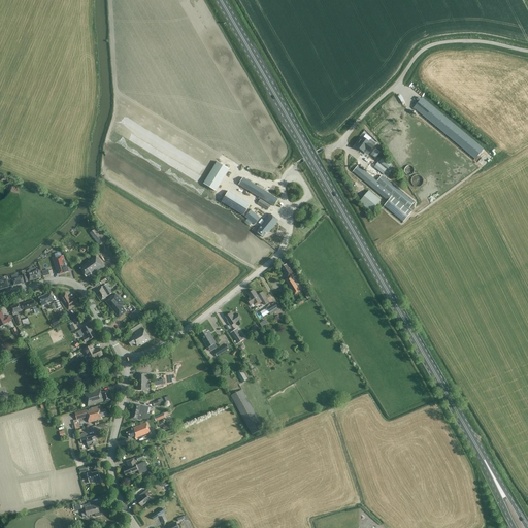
[(421,99),(419,101),(414,107),(475,159),(484,149),(422,98),(421,99)]
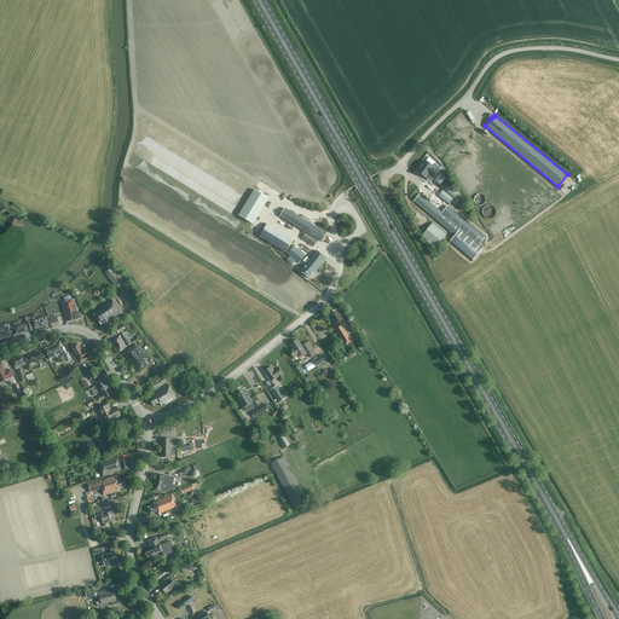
[(420,167),(417,171),(424,178),(428,174),(433,178),(441,168),(435,163),(433,166),(426,160),(423,162),(418,166),(420,167)]
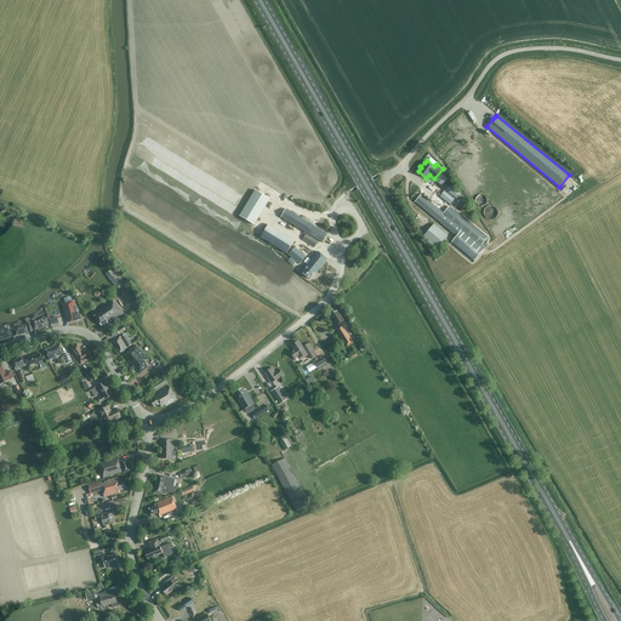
[(451,186),(440,198),(451,205),(461,193),(451,186)]
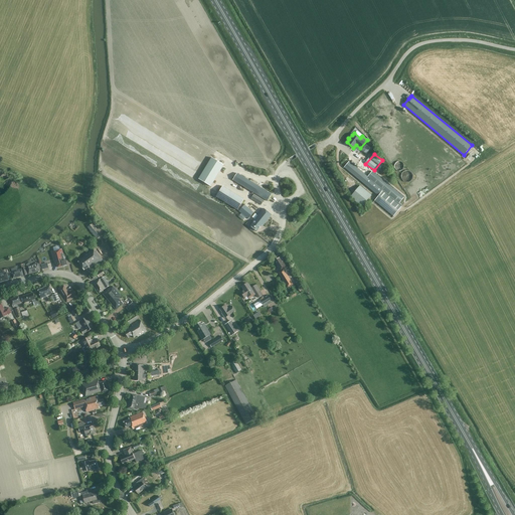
[(198,179),(210,186),(224,165),(212,158),(198,179)]
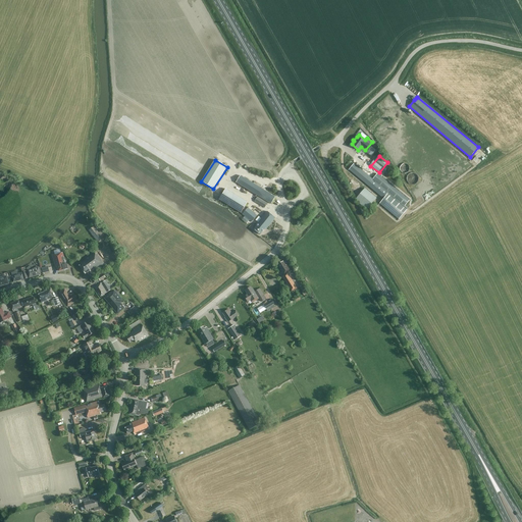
[(410,201),(378,174),(377,173),(373,179),(354,163),(349,169),(384,199),(380,204),(399,219),(408,208),(405,206),(410,201)]
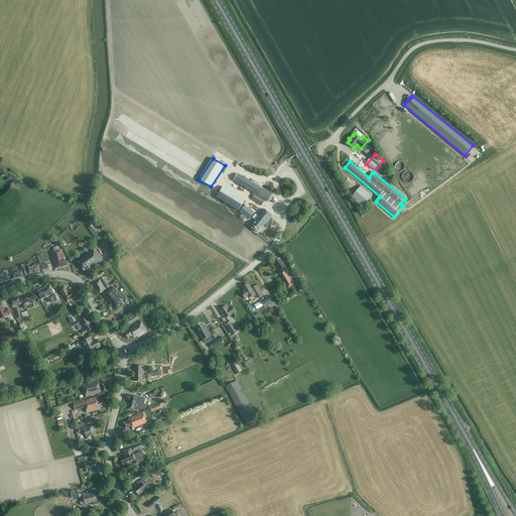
[(407,167),(403,161),(397,165),(401,170),(407,167)]
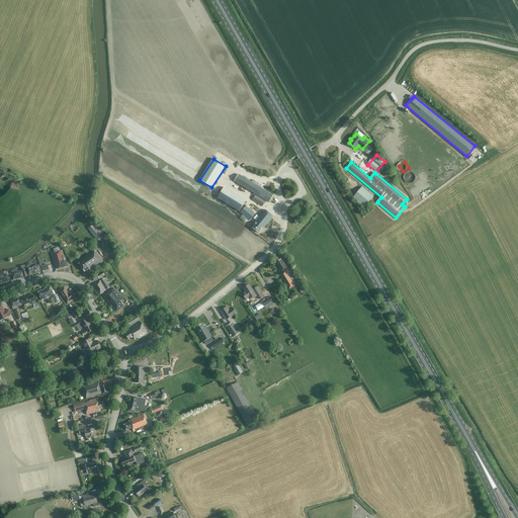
[(408,174),(409,176),(407,178),(409,182),(416,179),(412,171),(408,174)]
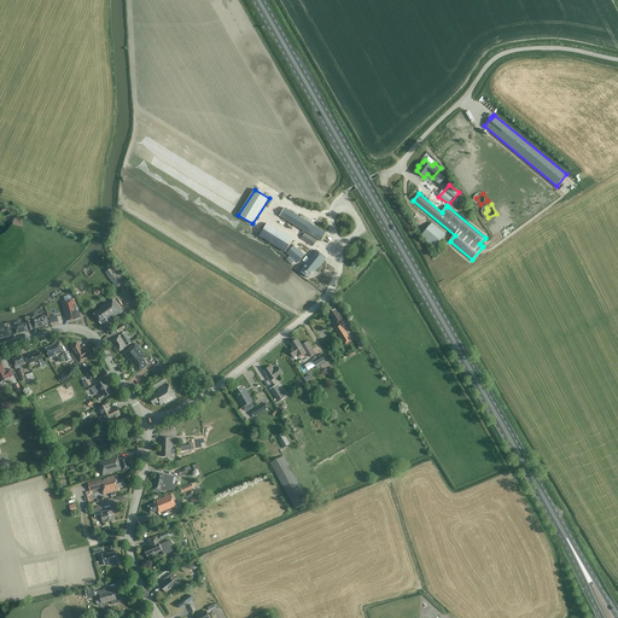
[(285,208),(280,216),(321,242),(326,234),(285,208)]
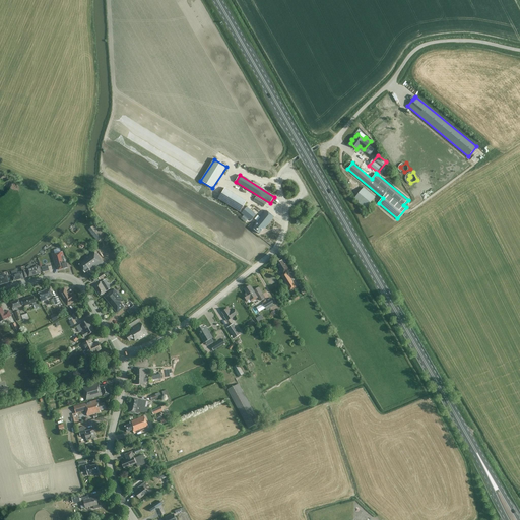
[(367,187),(356,198),(368,209),(379,197),(367,187)]
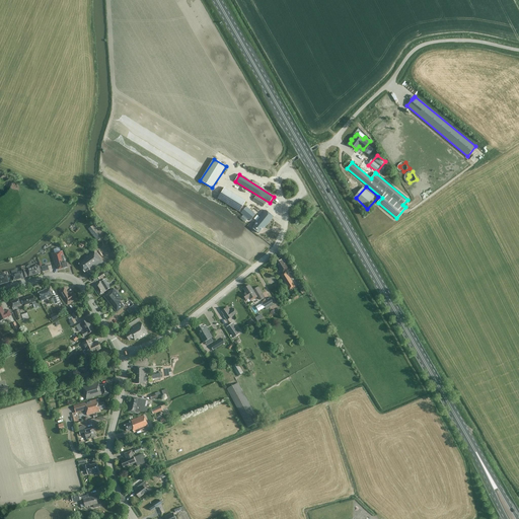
[(246,201),(225,188),(218,199),(239,212),(246,201)]
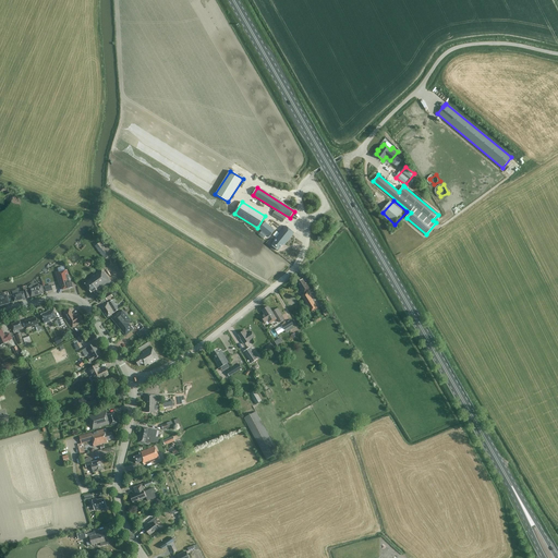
[(283,222),(286,217),(275,210),(273,216),(283,222)]
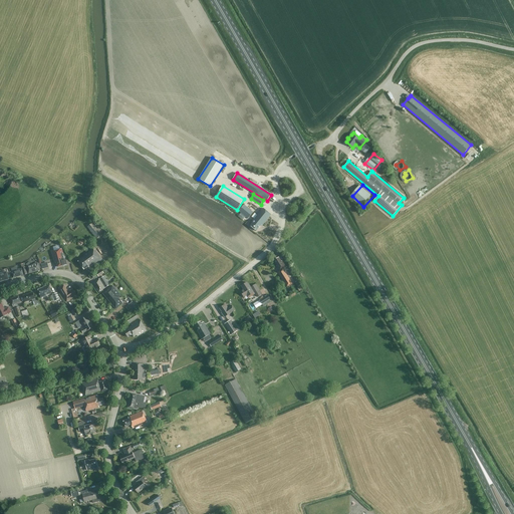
[(239,211),(248,219),(253,212),(244,205),(239,211)]
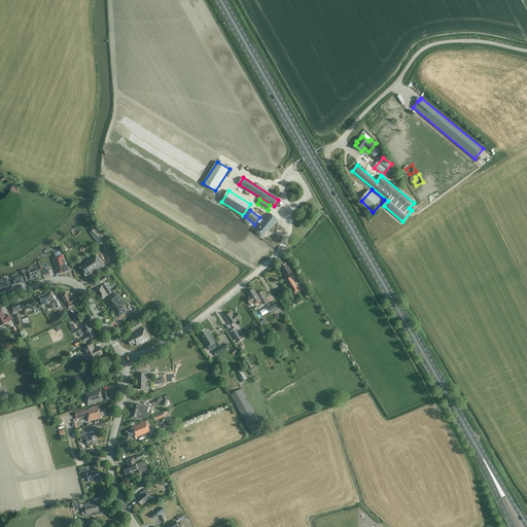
[(278,220),(270,213),(258,227),(258,229),(256,232),(264,237),(269,231),(269,232),(278,220)]
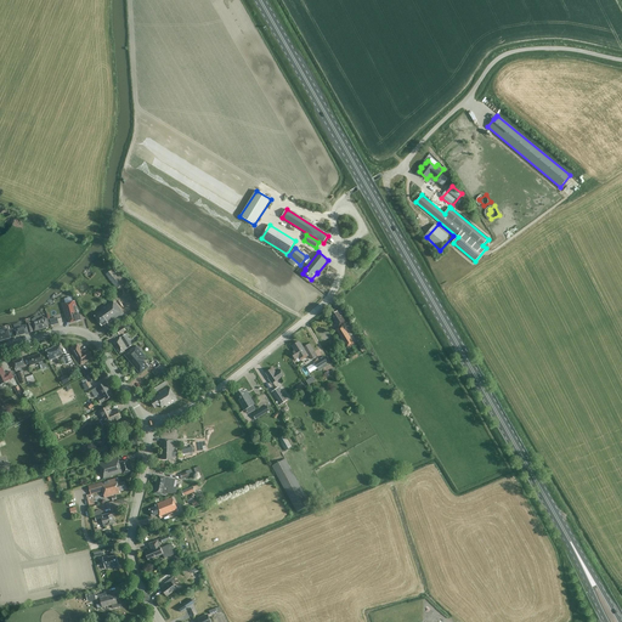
[(118,277),(112,270),(106,275),(118,289),(123,284),(120,280),(122,278),(119,276),(118,277)]
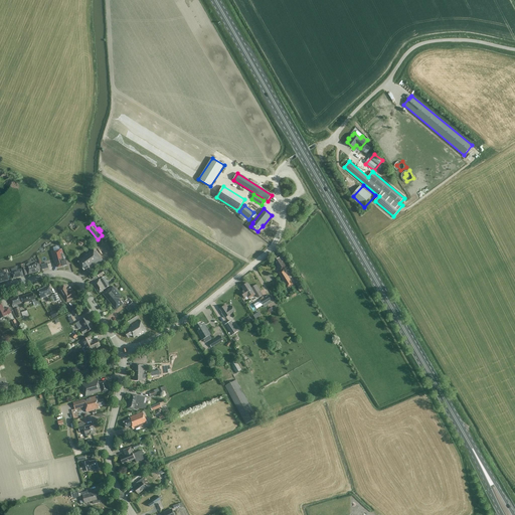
[(119,252),(116,247),(113,249),(111,251),(115,255),(116,254),(119,252)]
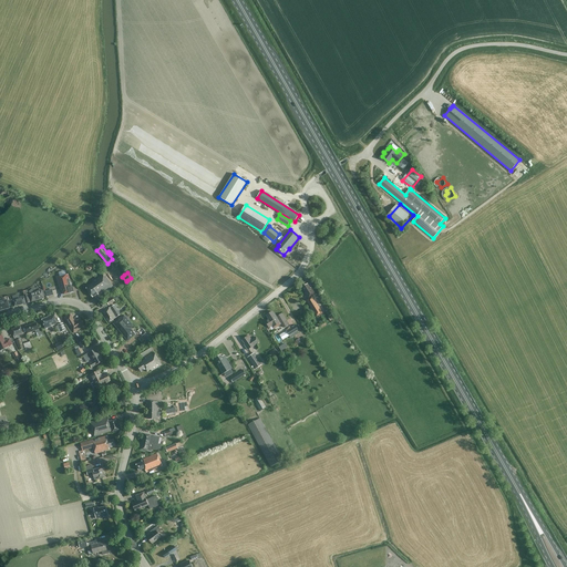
[(105,278),(102,274),(92,281),(93,282),(85,288),(93,298),(98,295),(99,295),(106,290),(112,286),(106,277),(105,278)]
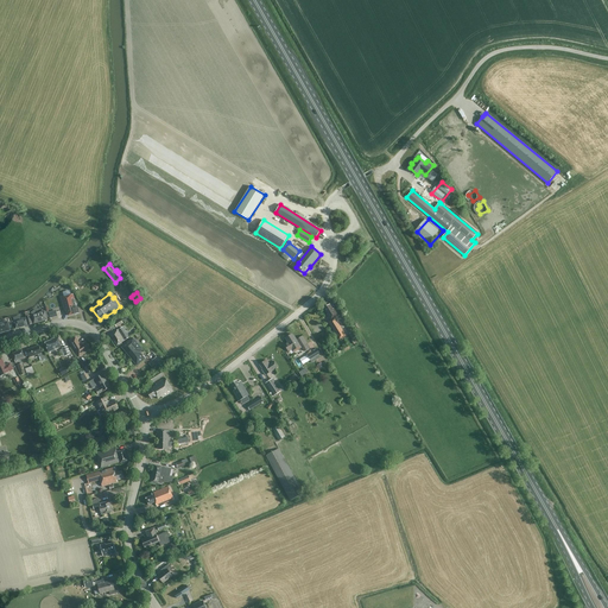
[(74,296),(73,295),(62,297),(64,309),(67,309),(68,316),(75,315),(80,314),(78,308),(76,308),(75,299),(74,296)]
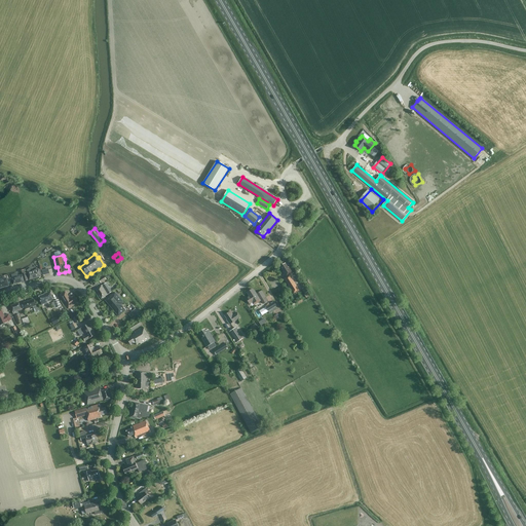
[(290,266),(288,267),(286,263),(280,267),(284,272),(286,277),(284,278),(294,294),(299,291),(290,275),(294,273),(290,266)]
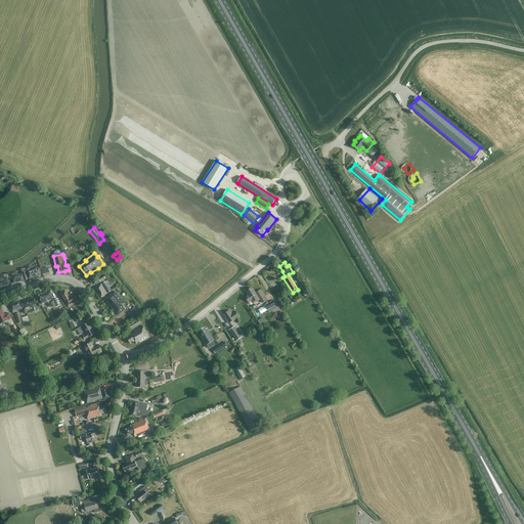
[(39,268),(31,270),(30,267),(27,270),(30,279),(41,275),(39,268)]
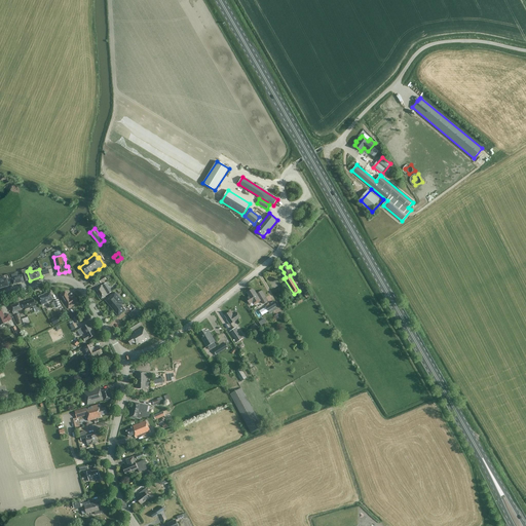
[(23,274),(19,275),(17,273),(11,274),(12,277),(14,285),(28,280),(26,273),(25,269),(22,270),(23,274)]
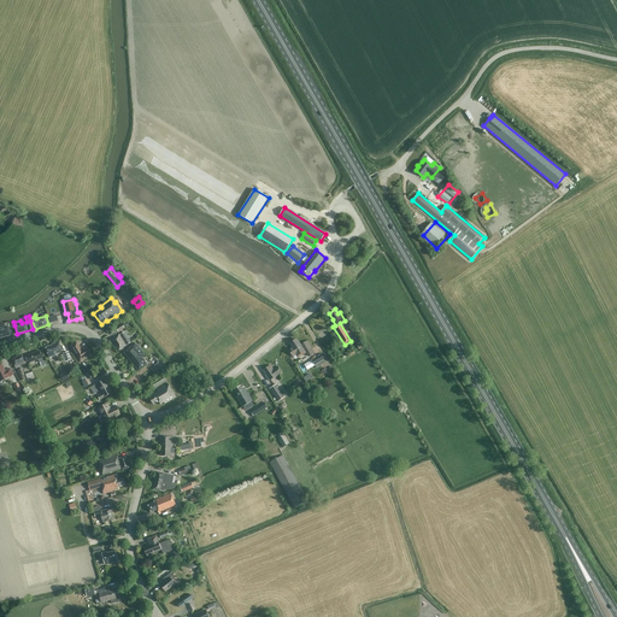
[(0,338),(11,335),(7,327),(0,328),(0,338)]
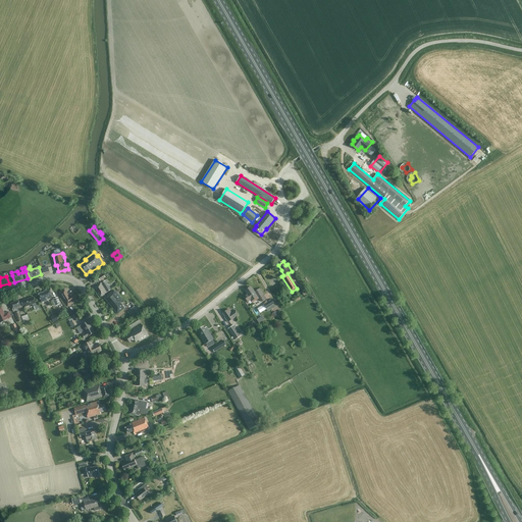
[(108,285),(105,280),(95,288),(101,297),(107,293),(111,290),(108,285)]
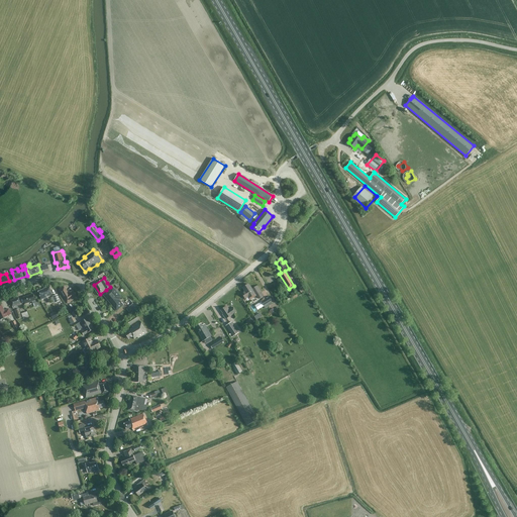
[(248,297),(250,300),(256,296),(262,293),(257,286),(252,289),(250,286),(248,284),(242,288),(244,292),(241,294),(245,299),(248,297)]
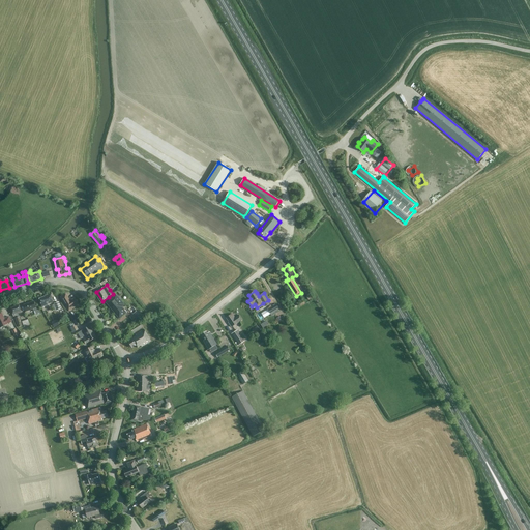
[(54,302),(51,294),(45,296),(45,297),(39,298),(42,307),(49,305),(48,304),(54,302)]
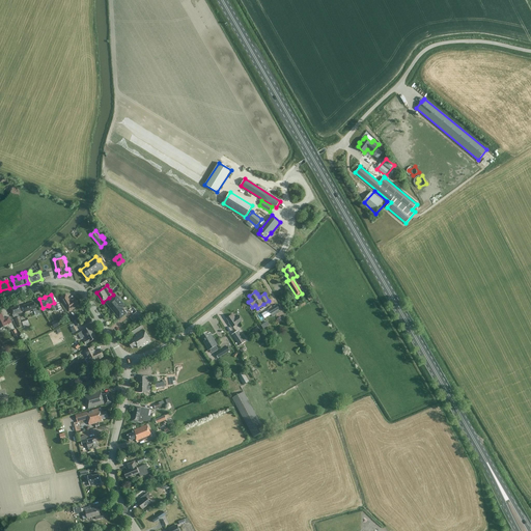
[(66,295),(60,298),(68,312),(77,307),(76,307),(78,305),(75,300),(72,301),(71,300),(70,301),(66,295)]
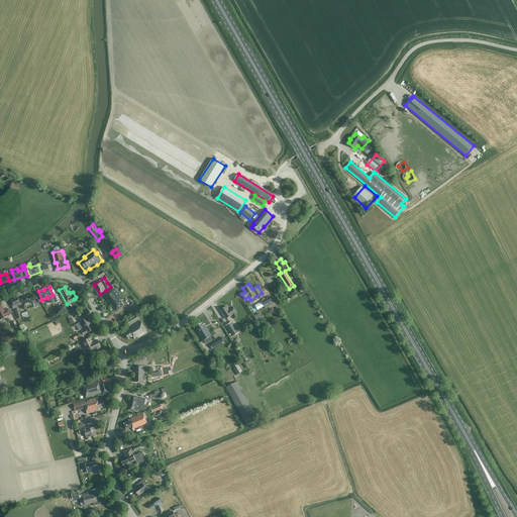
[(117,311),(123,305),(118,300),(121,298),(113,288),(111,290),(104,295),(117,311)]
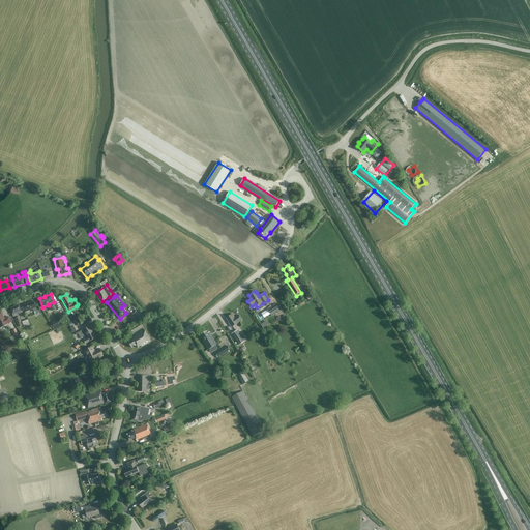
[(36,307),(34,301),(24,305),(26,312),(33,308),(36,307)]
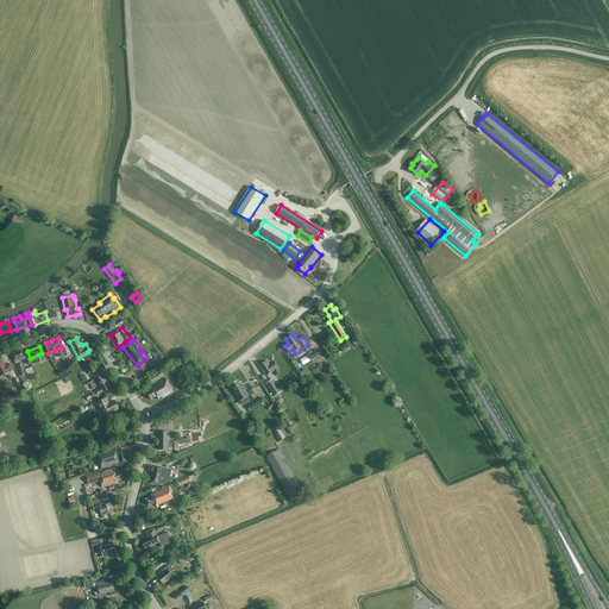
[(308,356),(313,363),(320,358),(319,356),(320,355),(318,350),(308,356)]
